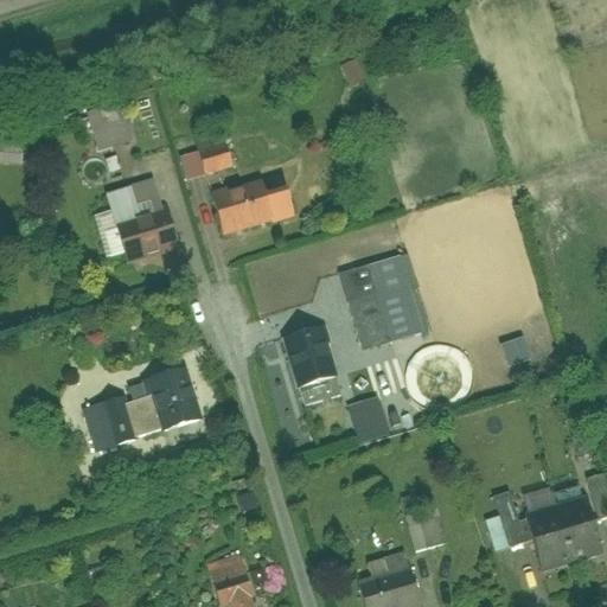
[(113,102),(82,114),(96,151),(127,140),(113,102)]
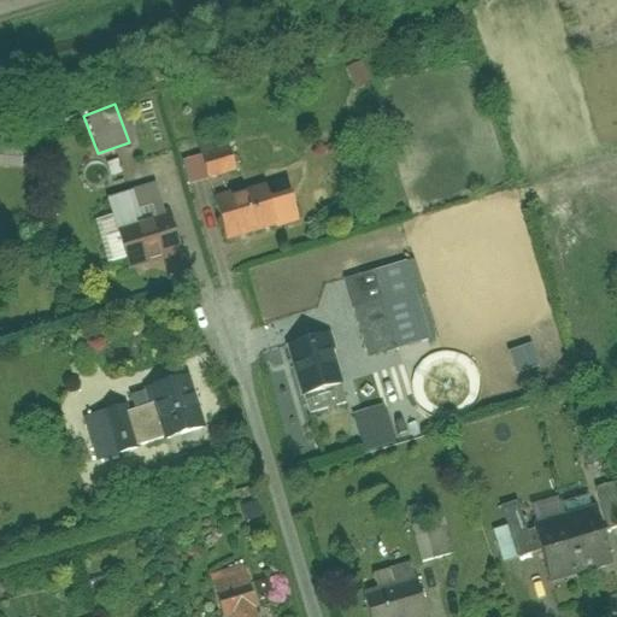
[(227,145),(200,154),(209,177),(234,168),(227,145)]
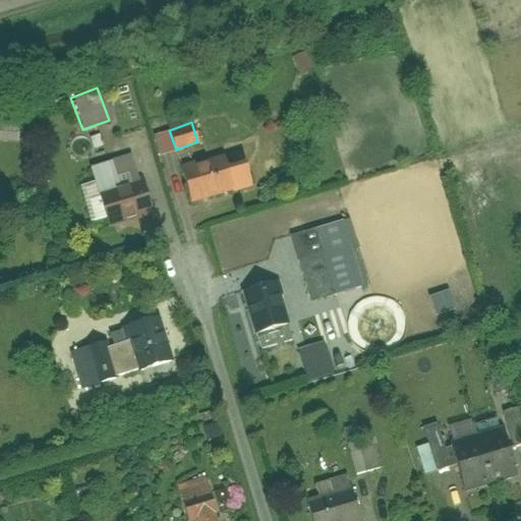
[(17,124),(0,123),(0,139),(17,140),(17,124)]
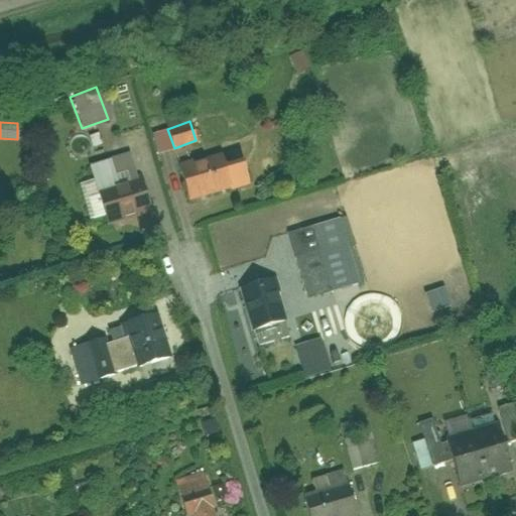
[(149,152),(141,128),(117,137),(125,161),(149,152)]
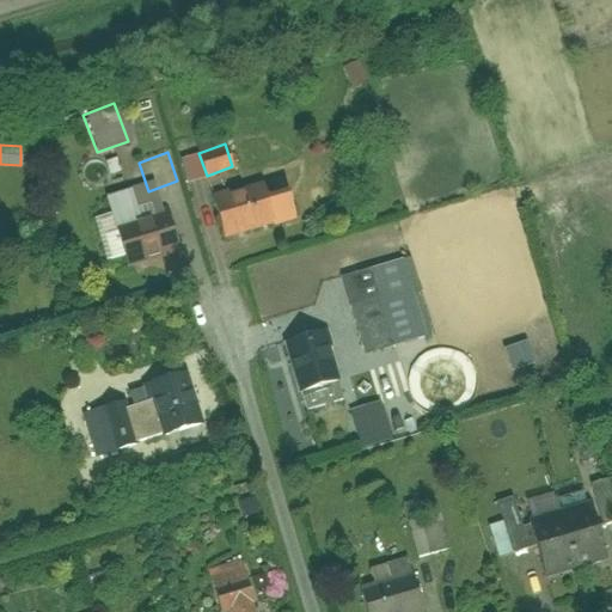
[(280,176),(212,196),(224,236),(292,216),(280,176)]
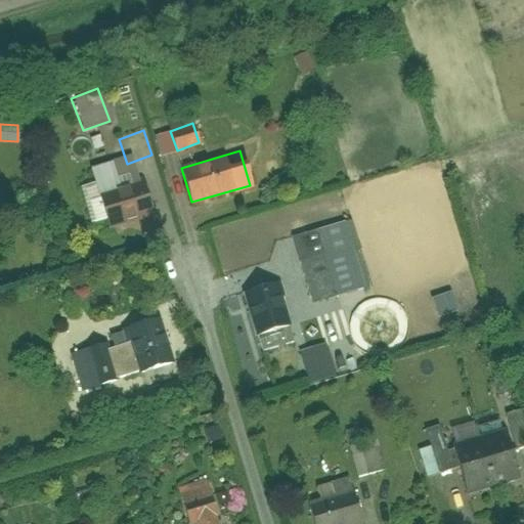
[(141,180),(120,187),(111,162),(89,169),(93,181),(79,186),(92,223),(106,218),(110,227),(153,212),(141,180)]
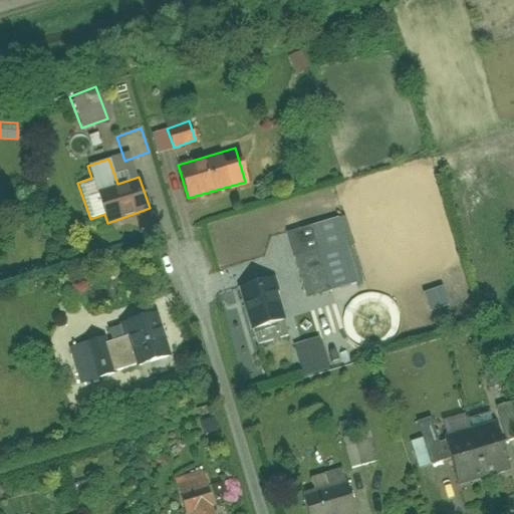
[(355,281),(335,217),(284,233),(304,297),(355,281)]
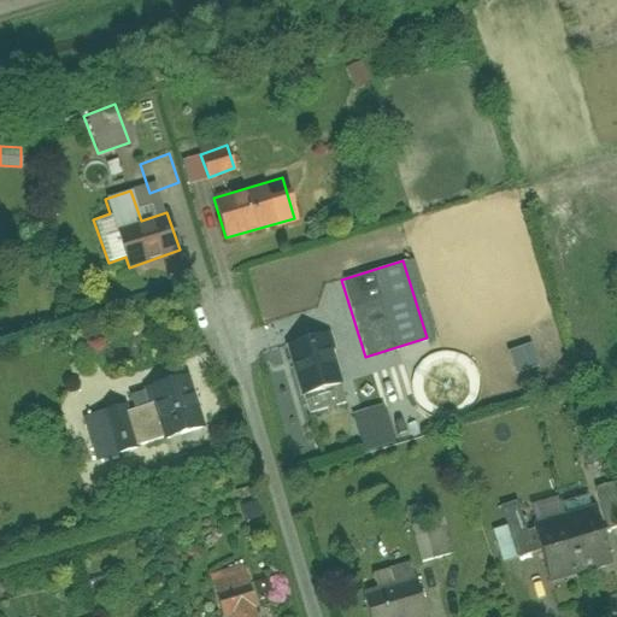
[(287,345),(307,415),(346,404),(325,334),(287,345)]
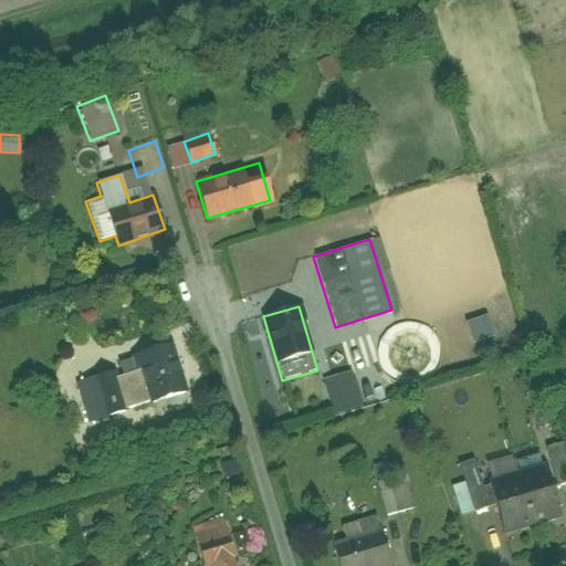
[(186,388),(170,343),(135,355),(139,369),(114,378),(112,371),(74,383),(86,423),(124,411),(123,409),(149,400),(186,388)]
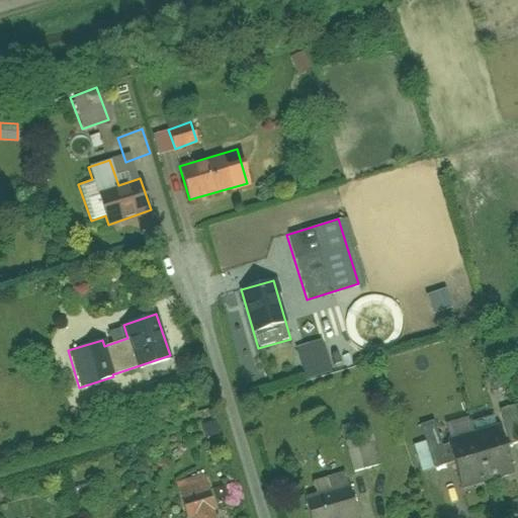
[(299,350),(310,382),(338,373),(327,341),(299,350)]
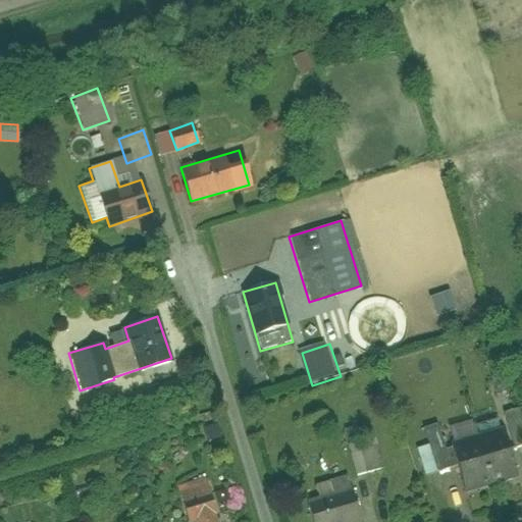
[(501,427),(450,444),(466,493),(517,476),(501,427)]
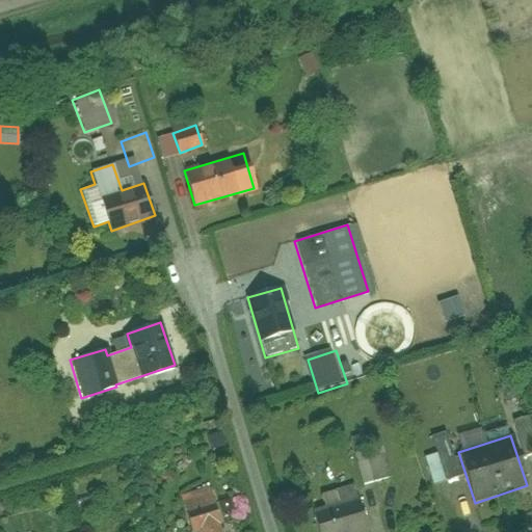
[(390,478),(379,447),(351,456),(362,486),(390,478)]
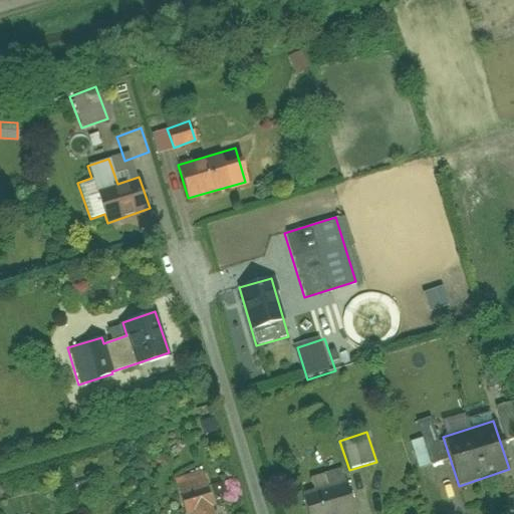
[(316,490),(301,495),(306,513),(354,513),(340,469),(312,478),(316,490)]
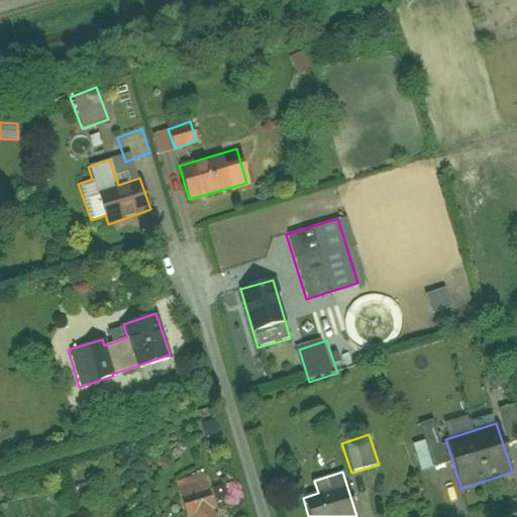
[(215,516),(201,474),(174,483),(185,516),(215,516)]
